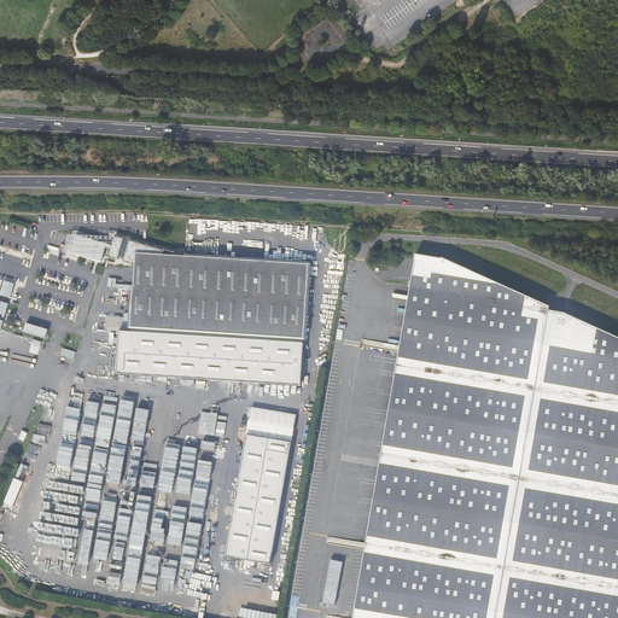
[(312,264),(309,262),(202,254),(200,257),(186,256),(164,255),(164,249),(116,237),(114,246),(114,249),(111,258),(138,264),(136,289),(133,289),(132,310),(130,328),(133,331),(304,340),(308,338),(312,264)]
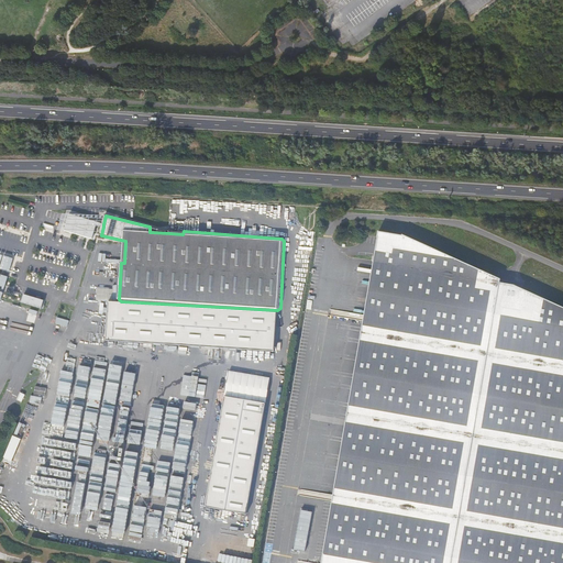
[(70,217),(67,233),(95,240),(98,225),(103,227),(103,224),(70,217)]
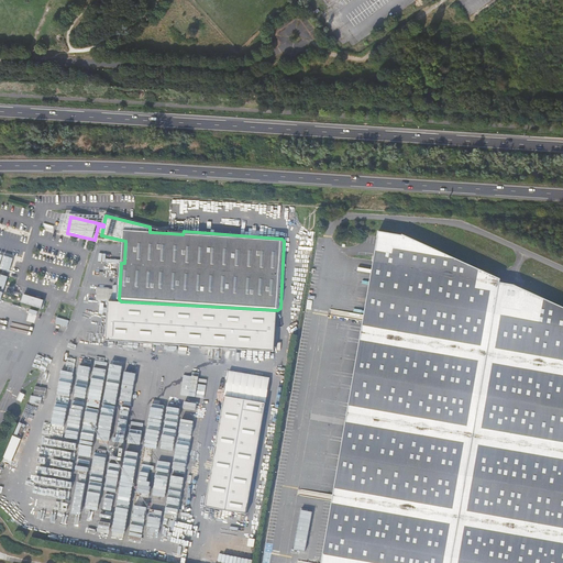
[(378,231),(378,238),(365,315),(364,321),(346,419),(345,426),(333,495),(332,501),(321,562),(562,562),(562,307),(515,285),(499,283),(501,279),(403,234),(403,235),(378,231)]
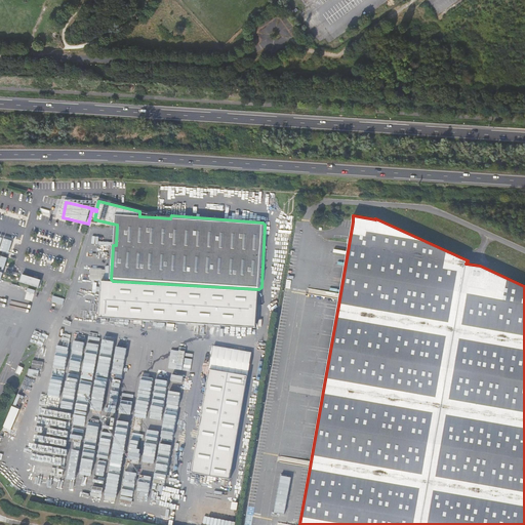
[(106,282),(103,282),(101,319),(257,328),(259,291),(110,283),(106,282)]
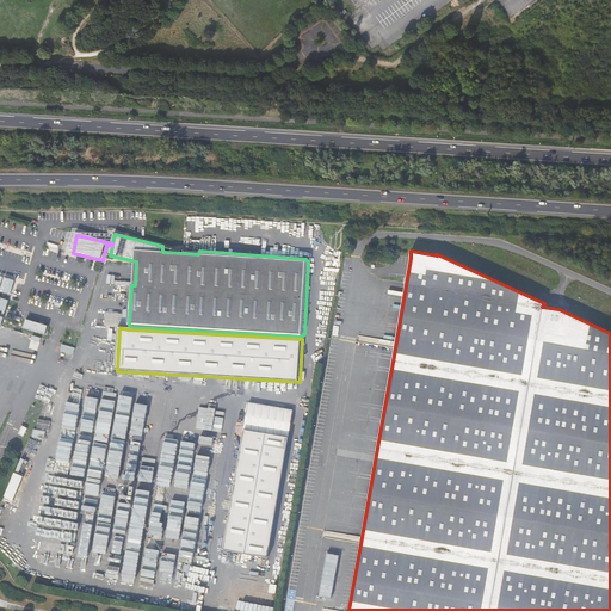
[(38,429),(51,430),(54,420),(39,419),(38,429)]
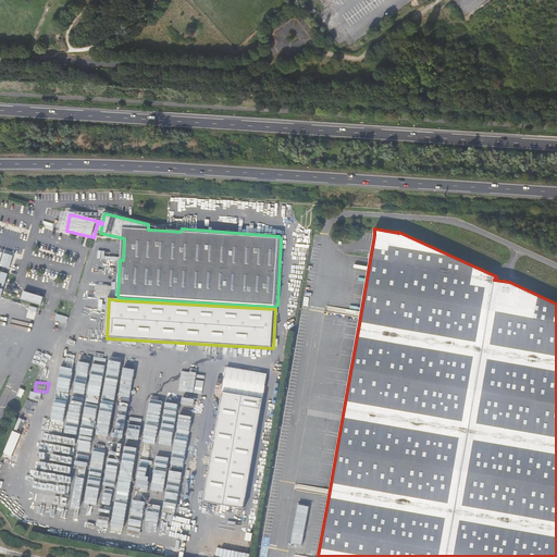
[(207,500),(245,508),(264,398),(225,392),(207,500)]
